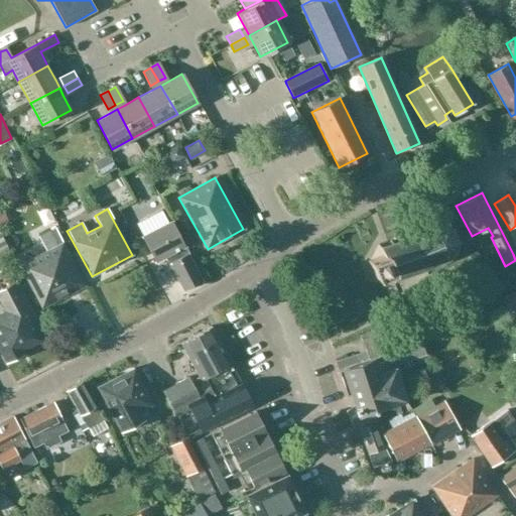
[(171,221),(157,228),(141,236),(155,262),(165,257),(169,264),(170,263),(182,287),(187,289),(200,282),(201,278),(188,255),(189,254),(171,221)]
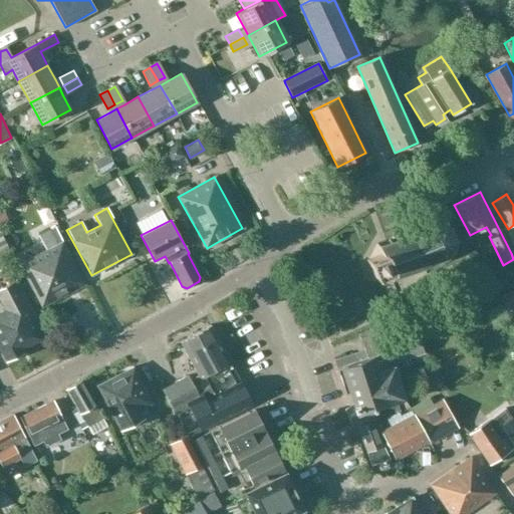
[(432,226),(423,230),(422,227),(420,228),(421,230),(412,234),(412,231),(410,232),(411,234),(402,238),(401,235),(400,236),(400,238),(391,242),(391,240),(389,240),(390,242),(380,246),(377,244),(376,246),(379,248),(382,255),(367,261),(373,278),(389,272),(391,279),(390,281),(392,282),(393,279),(402,275),(403,277),(405,276),(404,274),(405,274),(411,272),(412,271),(413,273),(415,272),(414,270),(423,267),(424,269),(425,268),(424,266),(433,263),(434,265),(435,264),(435,262),(444,259),(444,261),(446,260),(445,258),(452,251),(454,253),(455,252),(453,250),(455,241),(457,241),(457,239),(455,239),(452,231),(454,229),(453,228),(451,229),(445,224),(445,222),(443,222),(443,224),(433,226),(433,223),(431,224),(432,226)]
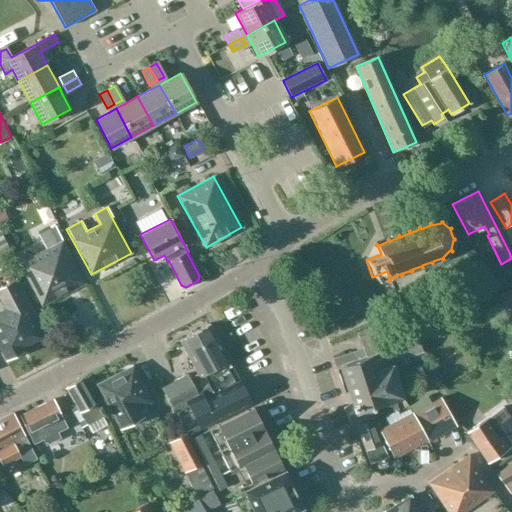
[(45,249),(20,262),(42,305),(85,283),(55,227),(39,236),(45,249)]
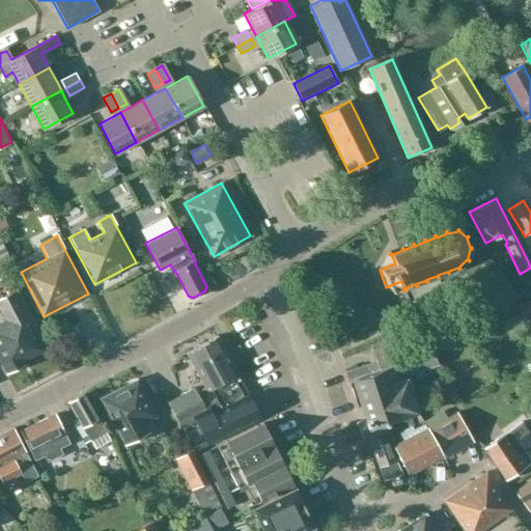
[(370,343),(376,362),(393,356),(400,376),(446,361),(442,348),(450,345),(431,298),(434,297),(429,287),(427,288),(424,281),(418,283),(421,290),(419,291),(422,302),(425,301),(434,322),(430,323),(370,343)]
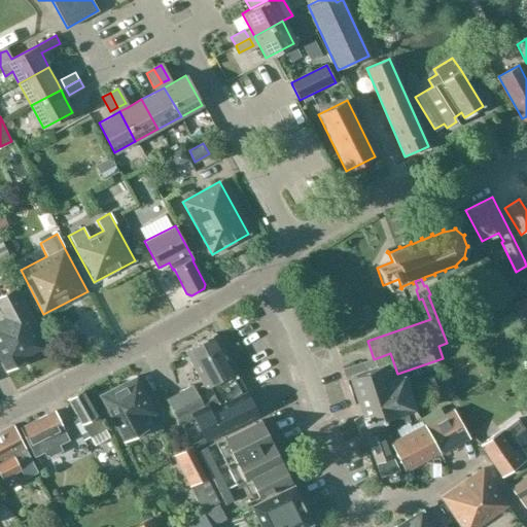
[(42,346),(12,290),(0,295),(0,300),(7,313),(0,316),(0,358),(6,371),(25,362),(22,356),(42,346)]
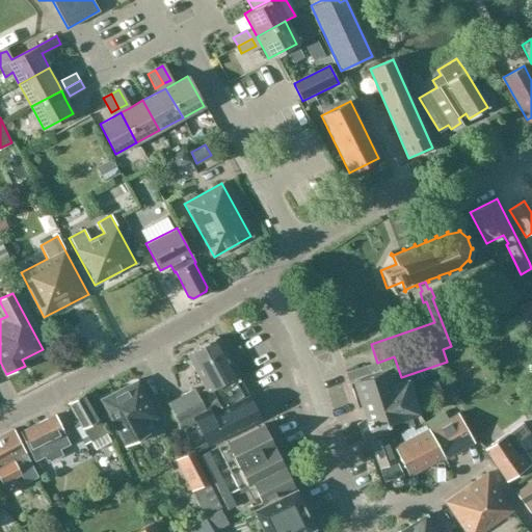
[(531,320),(531,299),(516,308),(525,324),(531,320)]
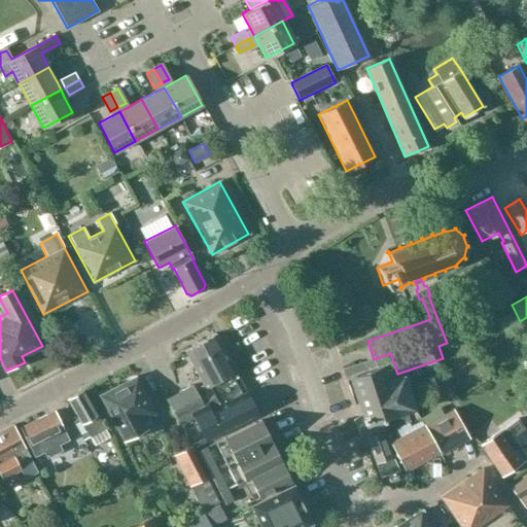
[(212,398),(216,405),(247,389),(237,372),(216,332),(185,350),(206,387),(197,392),(192,385),(167,399),(177,419),(203,405),(203,403),(212,398)]
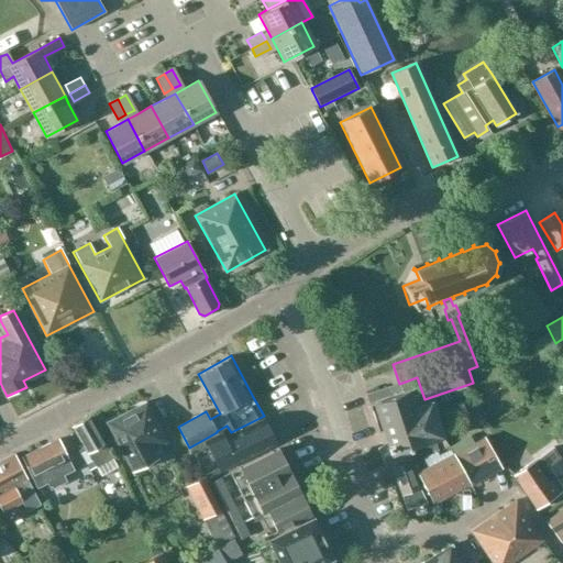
[(389,387),(366,395),(370,404),(368,404),(370,407),(376,405),(389,444),(387,445),(387,448),(379,450),(385,463),(383,464),(384,467),(411,459),(407,448),(442,435),(434,414),(430,415),(424,399),(417,377),(399,384),(394,386),(396,394),(392,396),(389,387)]
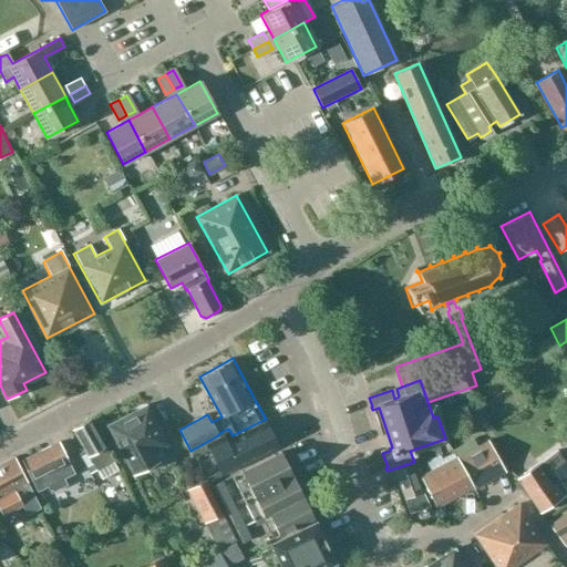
[(106,426),(129,467),(134,476),(160,462),(153,451),(167,443),(146,404),(106,426)]
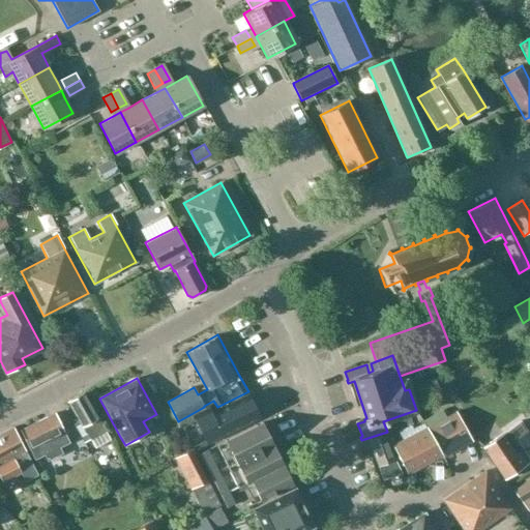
[(158,403),(179,395),(175,385),(155,392),(158,403)]
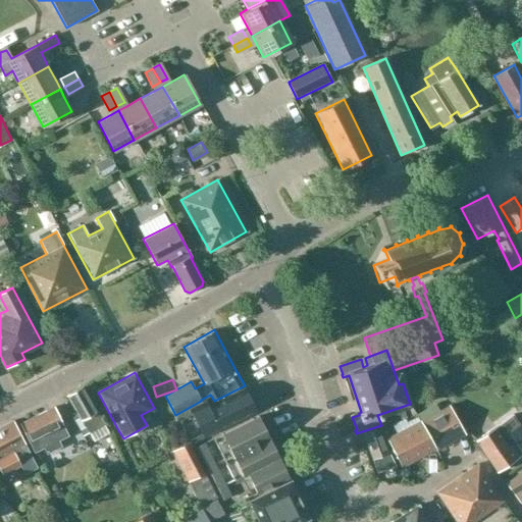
[(102,423),(82,386),(67,395),(81,419),(82,419),(88,430),(102,423)]
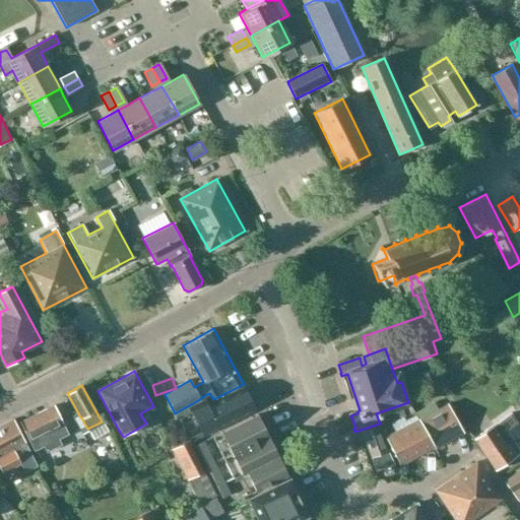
[(193,406),(175,415),(187,441),(253,407),(242,386),(209,403),(206,397),(192,404),(193,406)]
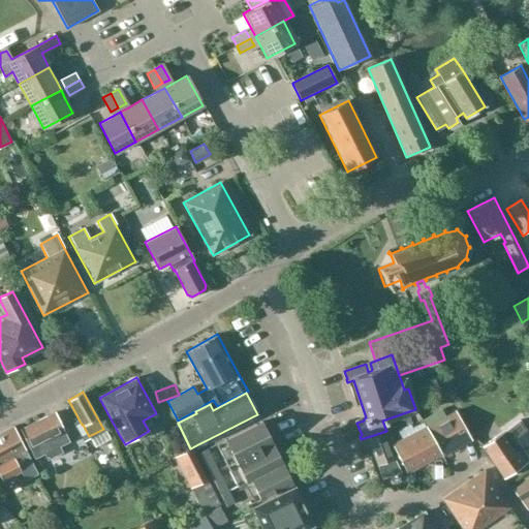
[(427,427),(440,453),(441,456),(470,440),(455,411),(427,427)]
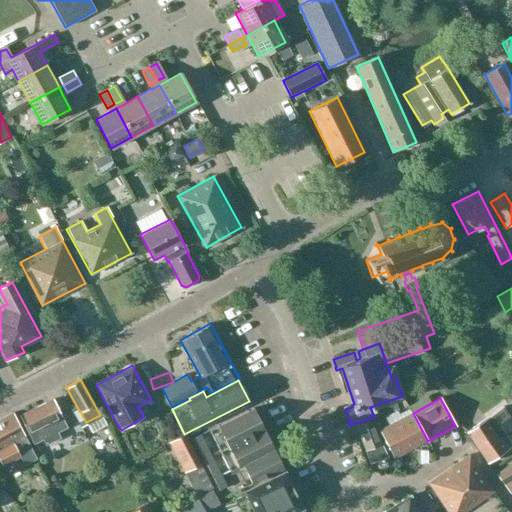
[(53,399),(20,416),(33,443),(42,439),(45,444),(57,438),(54,433),(67,427),(53,399)]
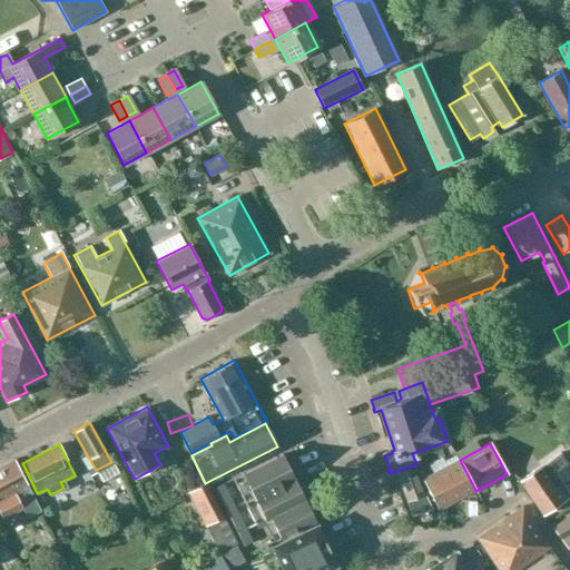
[(569,467),(559,452),(520,482),(544,514),(569,497),(569,467)]
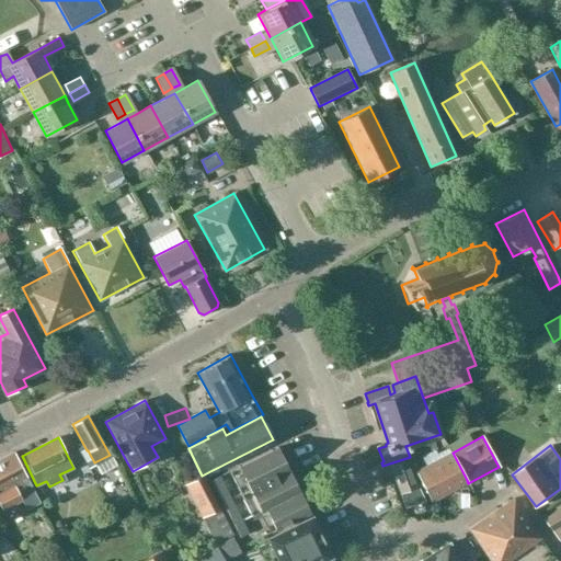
[(228,472),(239,494),(288,469),(277,447),(228,472)]
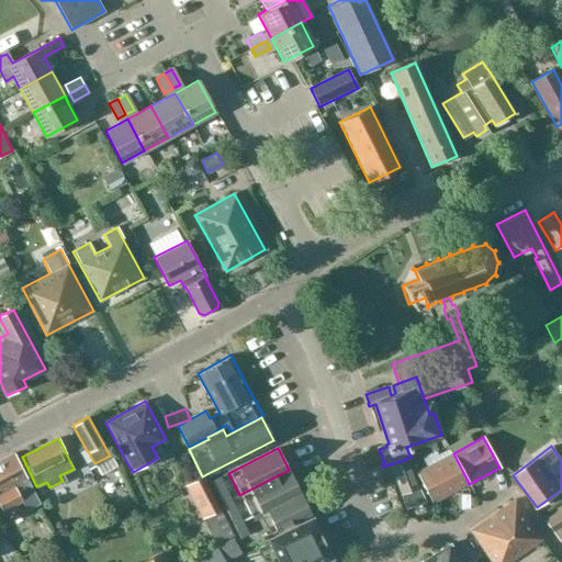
[(26,510),(40,503),(13,453),(0,460),(0,507),(1,510),(4,509),(8,513),(15,508),(15,504),(21,501),(26,510)]
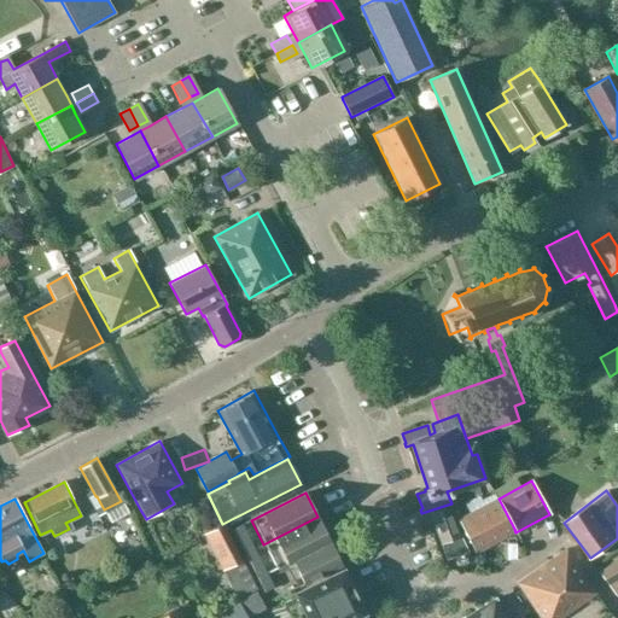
[(502,535),(514,529),(499,499),(458,519),(474,552),(503,537),(502,535)]
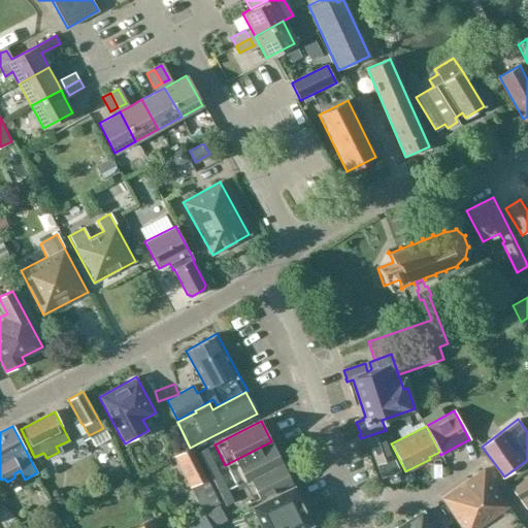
[(384,434),(368,439),(382,477),(399,471),(393,461),(384,434)]
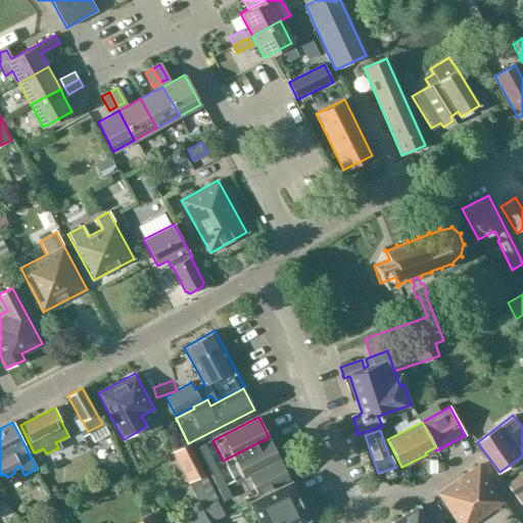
[(279,458),(269,437),(223,461),(233,481),(246,475),(246,474),(279,458)]
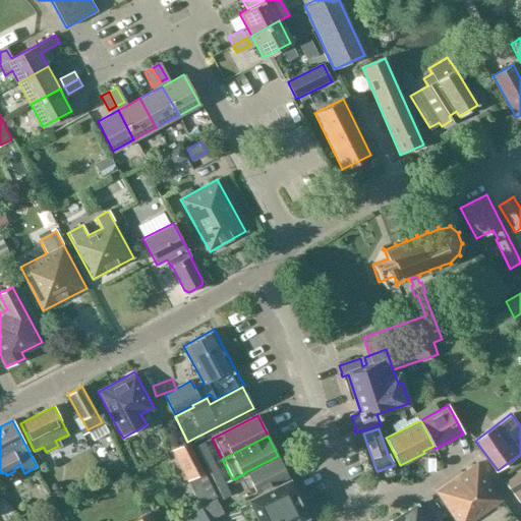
[(196,446),(207,466),(214,463),(204,442),(196,446)]
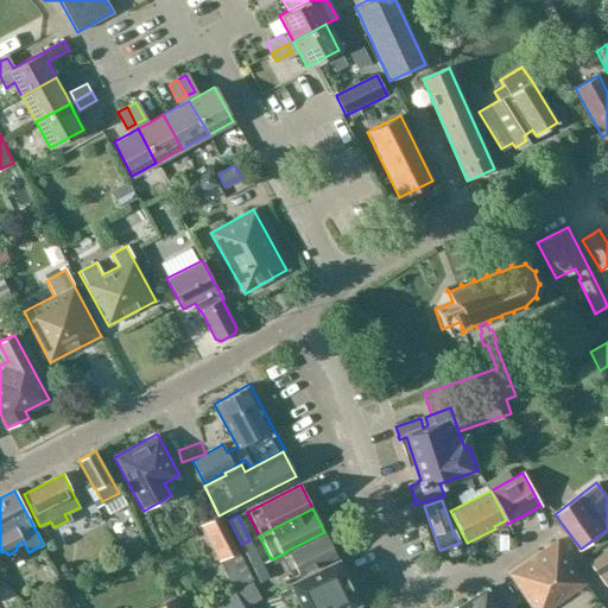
[(254,580),(220,517),(201,527),(220,563),(220,562),(235,589),(254,580)]
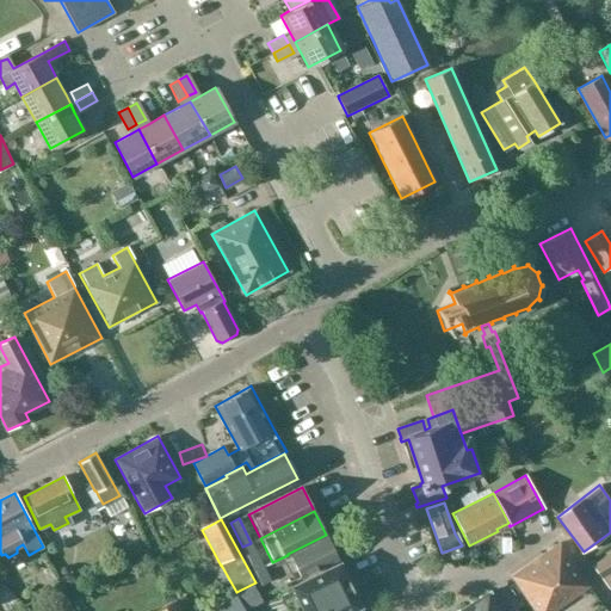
[(326,535),(288,555),(300,578),(315,571),(331,563),(338,560),(326,535)]
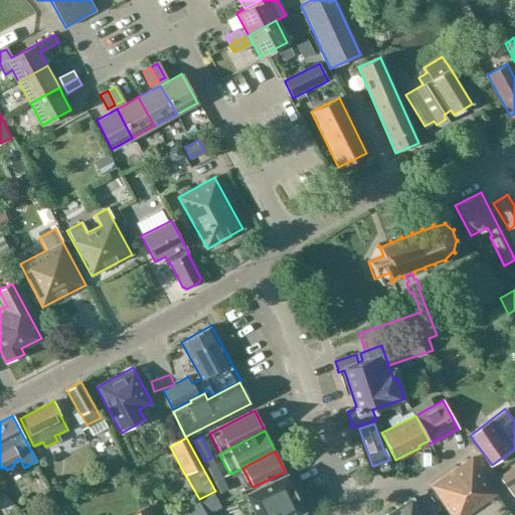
[(112,459),(116,467),(124,463),(120,455),(112,459)]
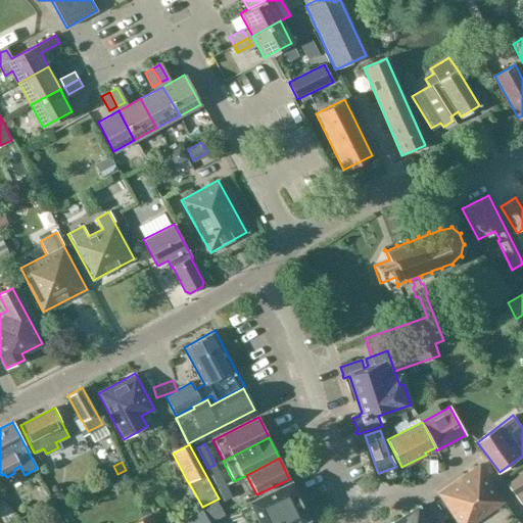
[(226,485),(215,465),(207,468),(218,489),(226,485)]
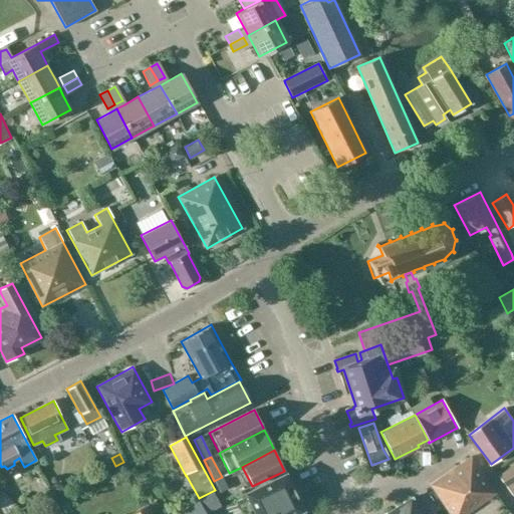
[(450,513),(464,513),(495,493),(470,457),(430,485),(450,513)]
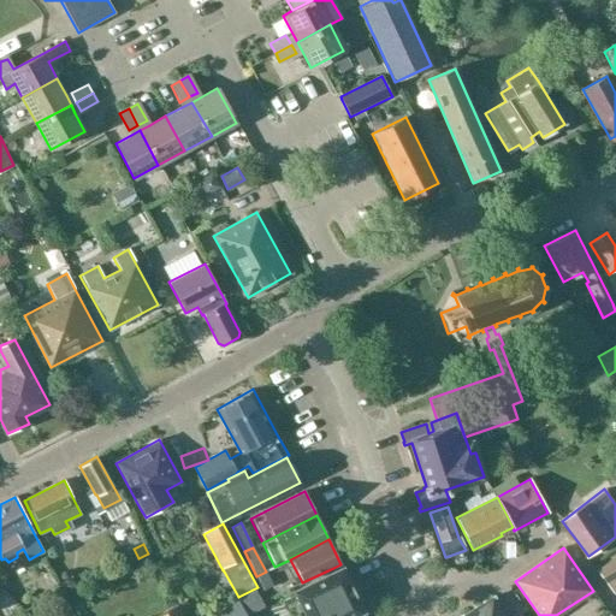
[(615,557),(599,572),(615,594),(615,557)]
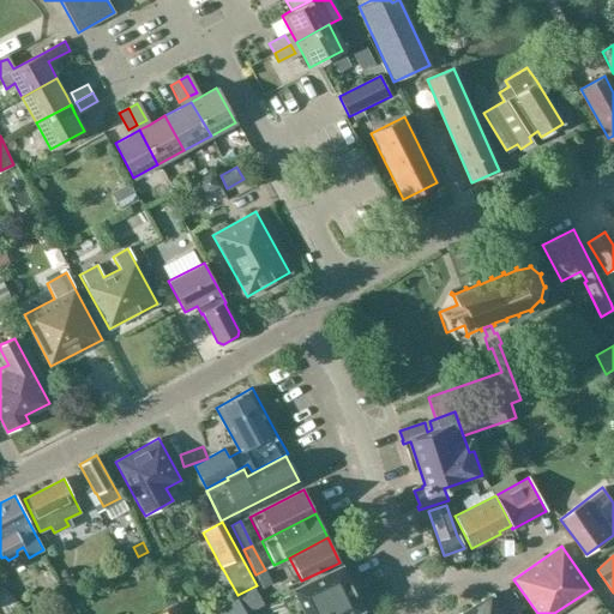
[(339,569),(296,589),(294,590),(295,593),(305,613),(354,613),(360,612),(362,611),(361,608),(361,609),(348,579),(347,581),(342,570),(342,567),(339,569)]
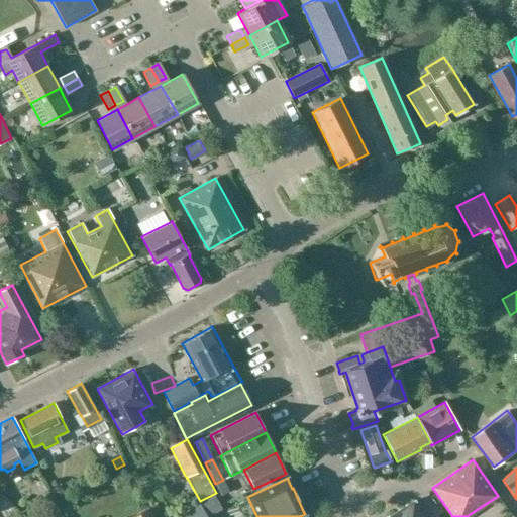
[(228,492),(223,480),(215,484),(221,496),(228,492)]
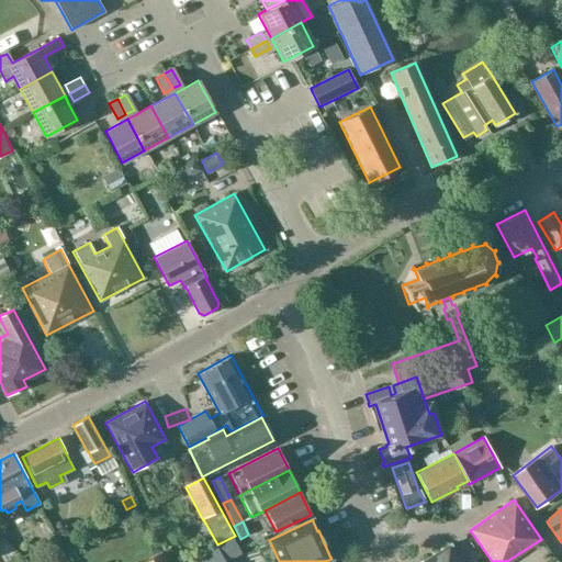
[(460,561),(449,546),(422,561),(460,561)]
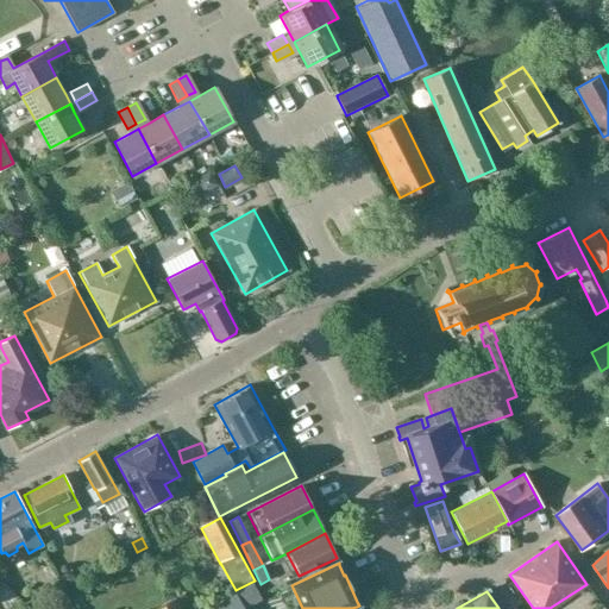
[(242,608),(234,595),(208,608),(242,608)]
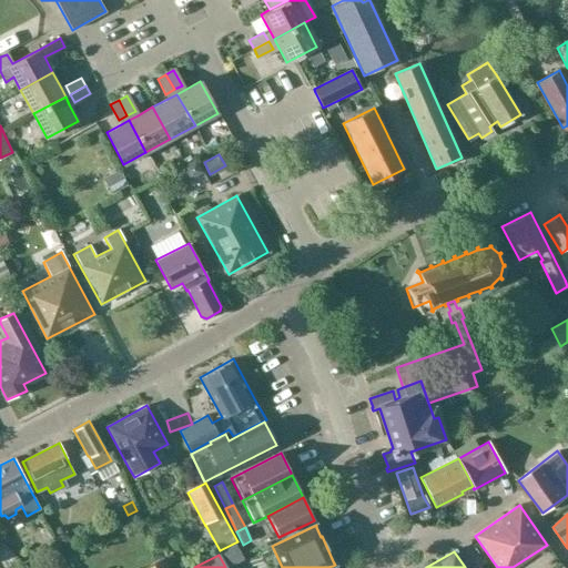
[(170,567),(165,558),(146,567),(170,567)]
